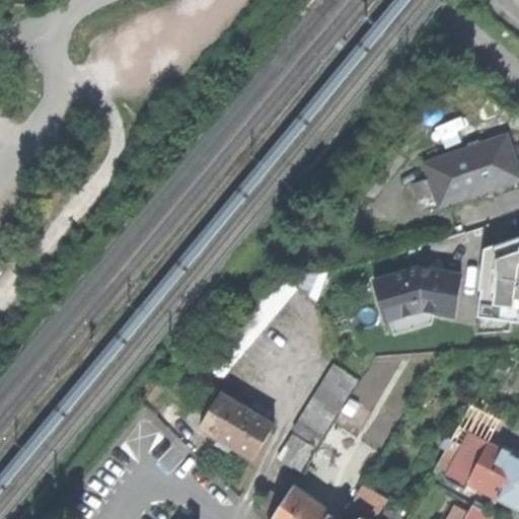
[(435,192),(440,206),(518,178),(518,170),(515,158),(508,136),(482,145),(470,149),(426,164),(431,178),(414,184),(419,198),(435,192)]
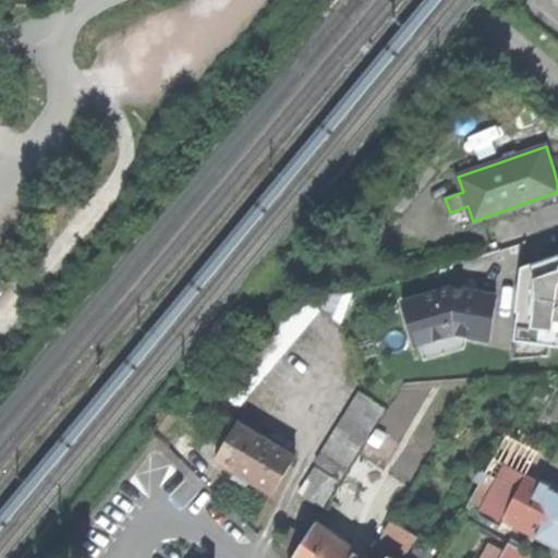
[(504,154),(506,160),(518,156),(516,149),(504,154)]
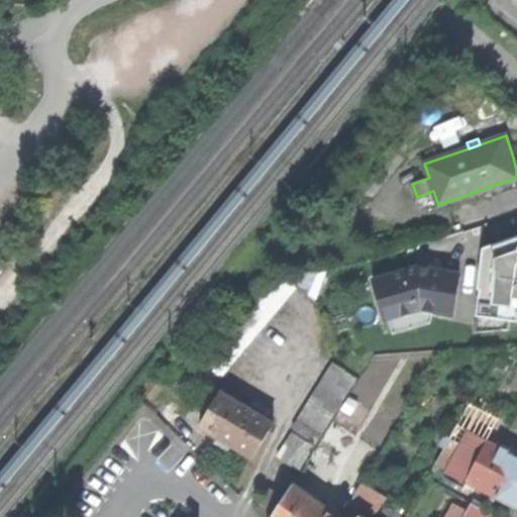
[(507,333),(506,324),(516,325),(516,240),(485,250),(478,291),(480,292),(472,334),(507,333)]
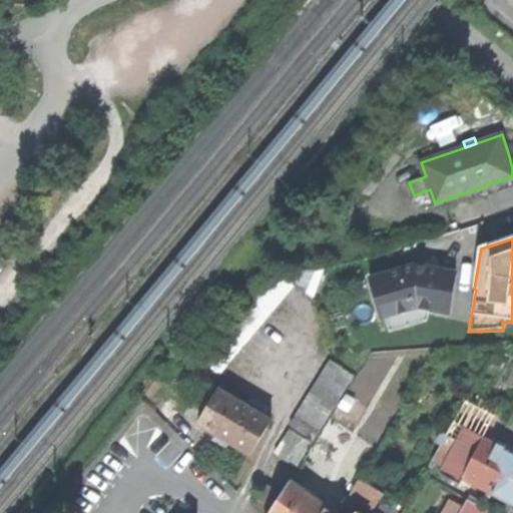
[(428,310),(448,314),(457,274),(443,271),(432,269),(418,272),(416,265),(369,277),(381,318),(386,316),(417,308),(428,310)]
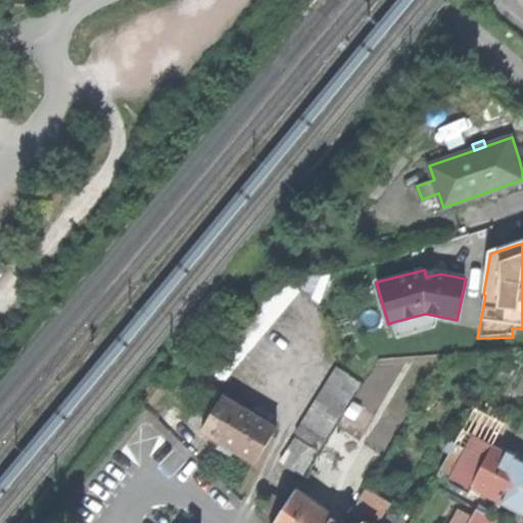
[(210,392),(299,289),(300,272),(277,272),(189,376),(194,380),(195,379),(208,389),(207,390),(210,392)]
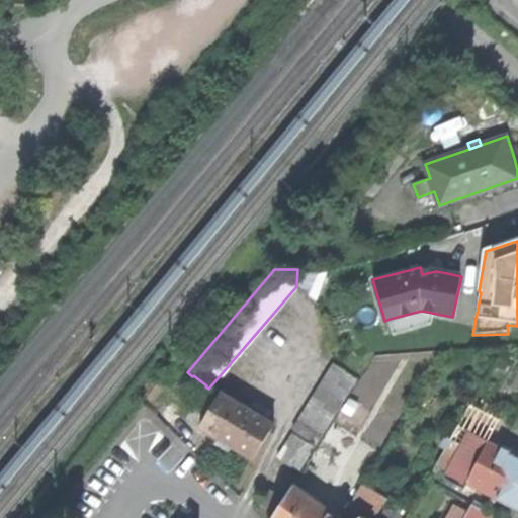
[(431,324),(432,313),(421,311),(390,319),(395,334),(431,324)]
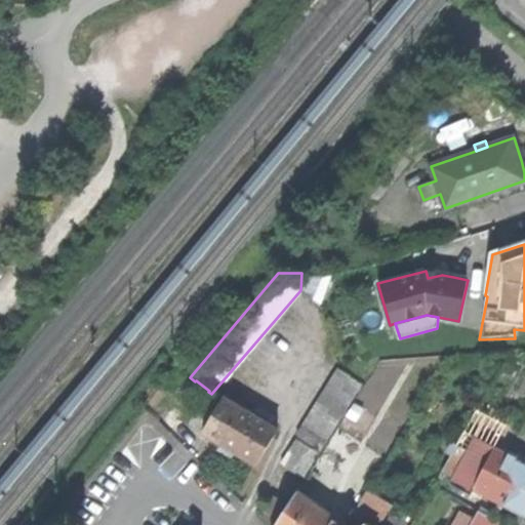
[(505,367),(514,372),(519,364),(510,359),(505,367)]
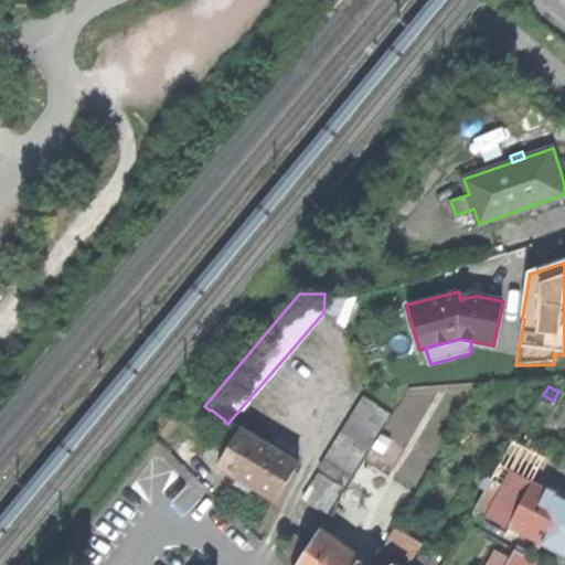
[(320,469),(344,484),(390,413),(388,413),(394,401),(397,401),(396,390),(365,392),(365,397),(320,469)]
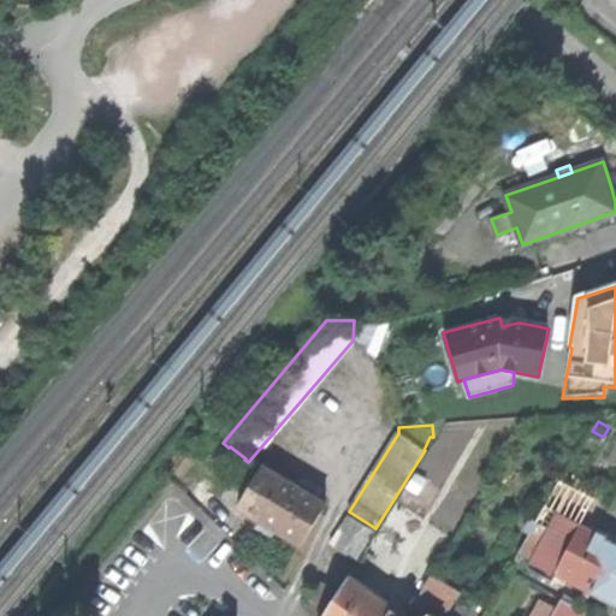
[(212,523),(214,521),(226,510),(230,505),(215,497),(244,460),(246,458),(230,446),(229,448),(188,497),(212,523)]
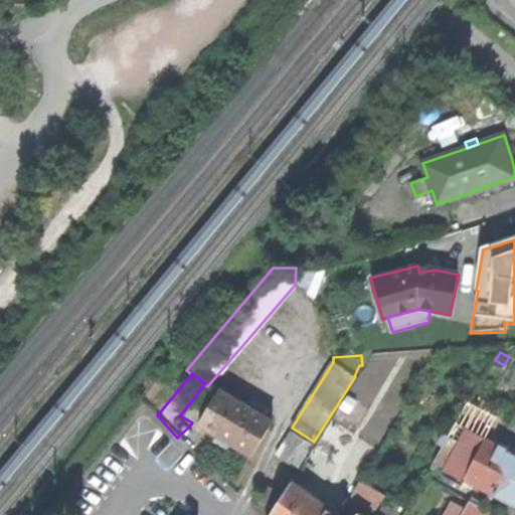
[(241,451),(251,457),(273,421),(219,391),(199,425),(217,437),(214,441),(228,449),(231,445),(241,451)]
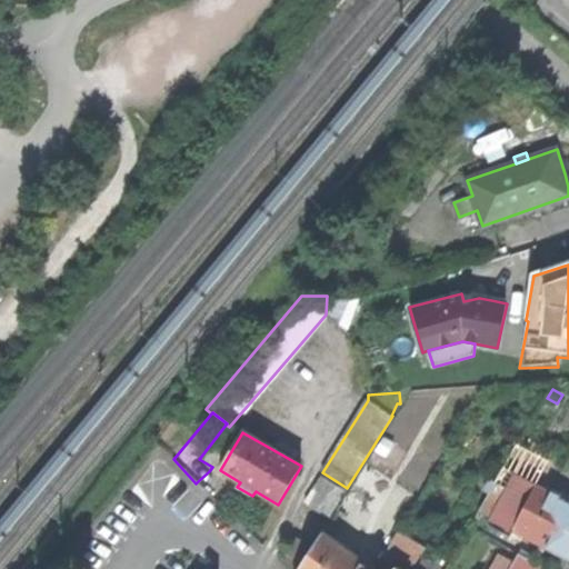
[(337,511),(361,527),(389,482),(365,467),(337,511)]
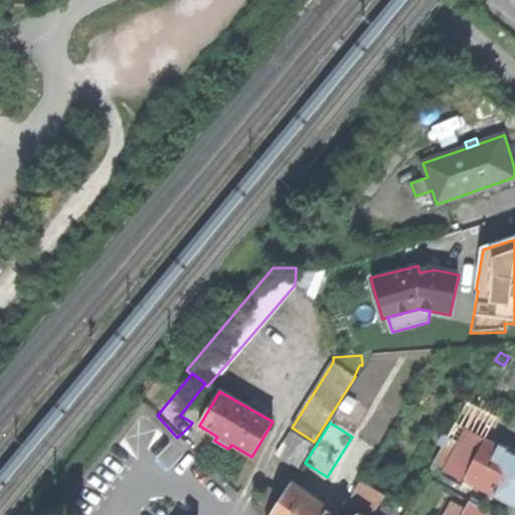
[(488,493),(514,506),(514,449),(498,440),(495,446),(455,424),(426,478),(438,484),(442,477),(461,487),(465,480),(488,493)]
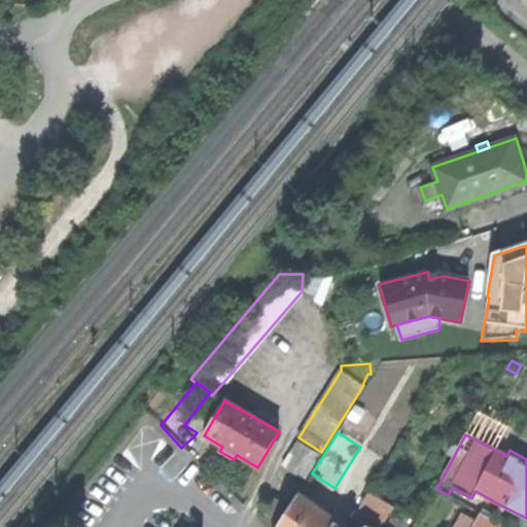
[(203,464),(212,456),(194,436),(183,446),(203,464)]
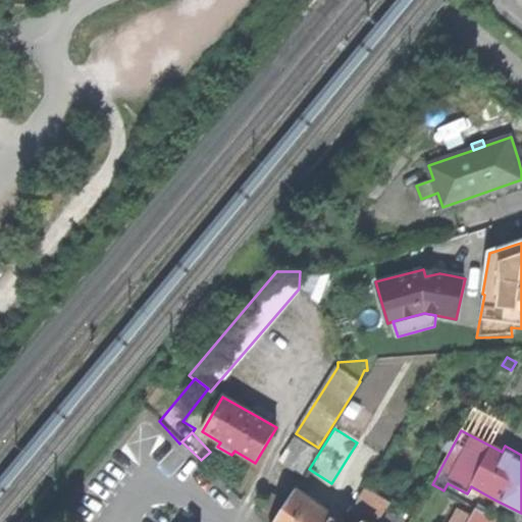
[(279,460),(303,474),(316,453),(293,437),(279,460)]
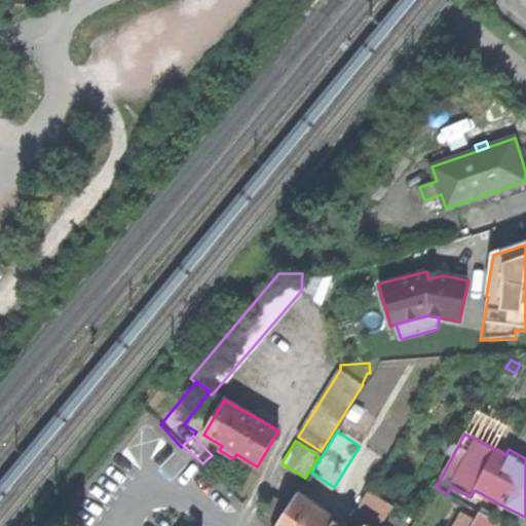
[(383,523),(398,498),(385,491),(380,499),(368,491),(359,508),(383,523)]
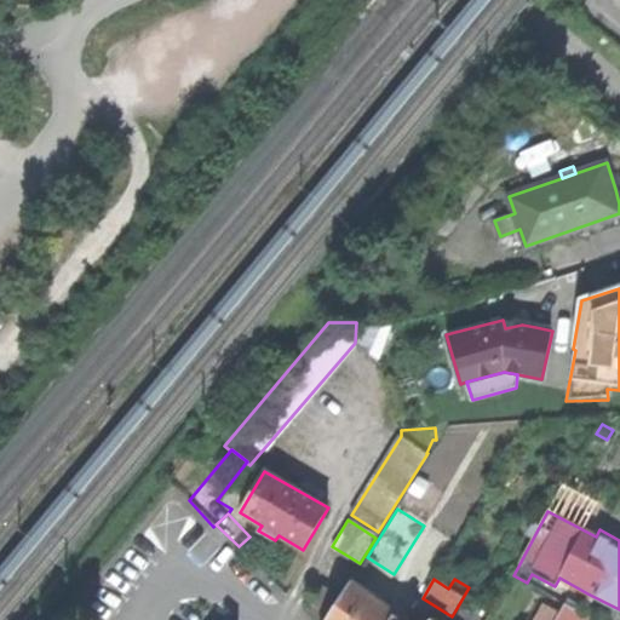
[(405,619),(351,583),(340,600),(327,619),(405,619)]
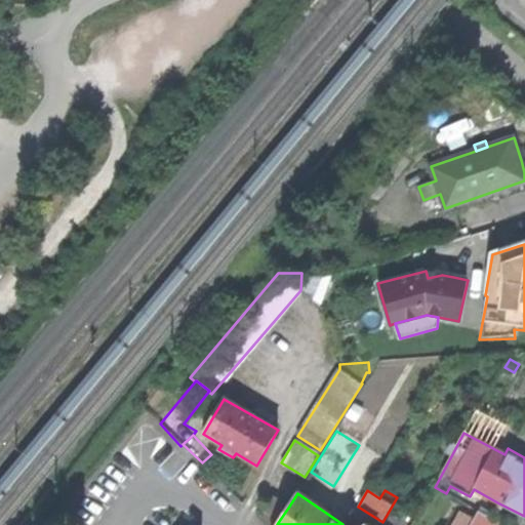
[(260,518),(272,524),(277,524),(288,508),(274,497),(260,518)]
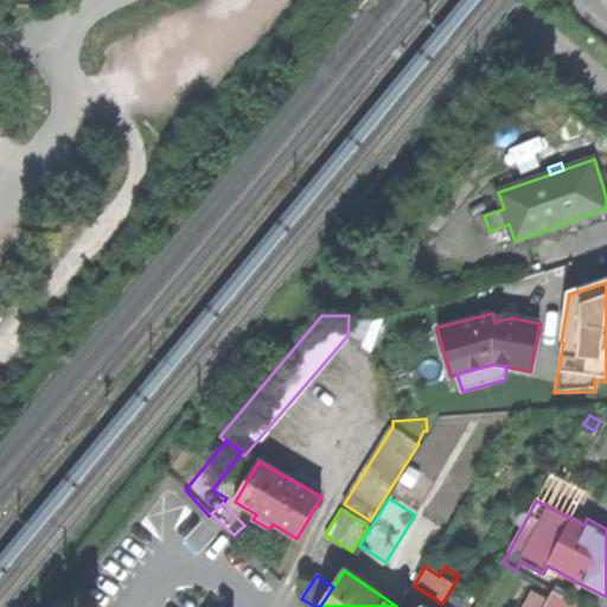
[(581,606),(553,590),(543,606),(581,606)]
